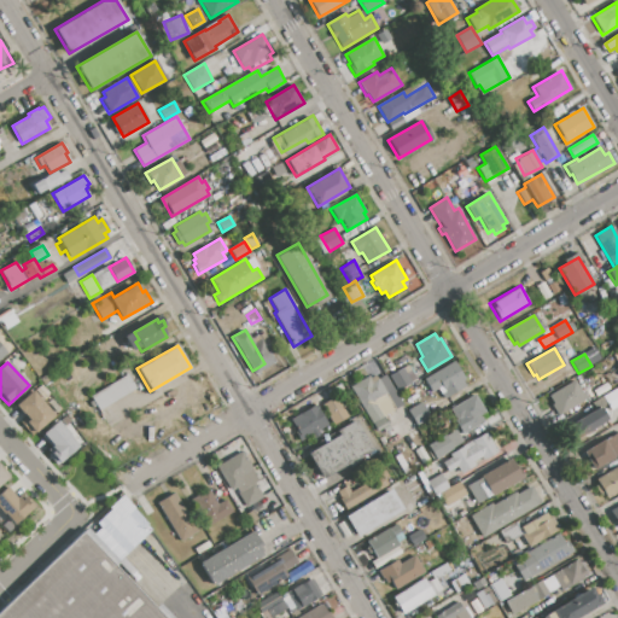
[(425,380),(455,363),(465,379),(462,380),(465,386),(448,396),(442,386),(431,392),(425,380)]
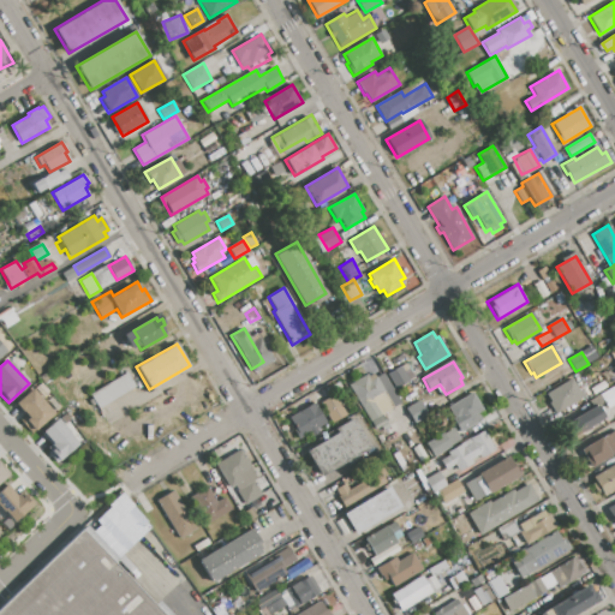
[(386,375),(406,363),(415,378),(394,390),(386,375)]
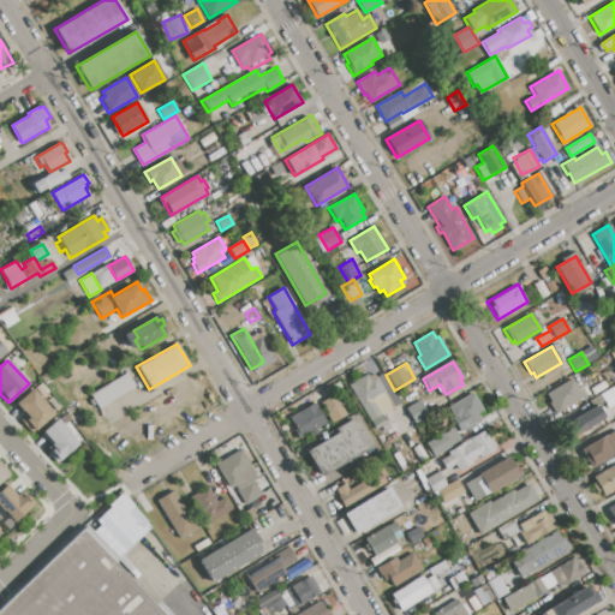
[(91,394),(127,372),(136,387),(100,408),(91,394)]
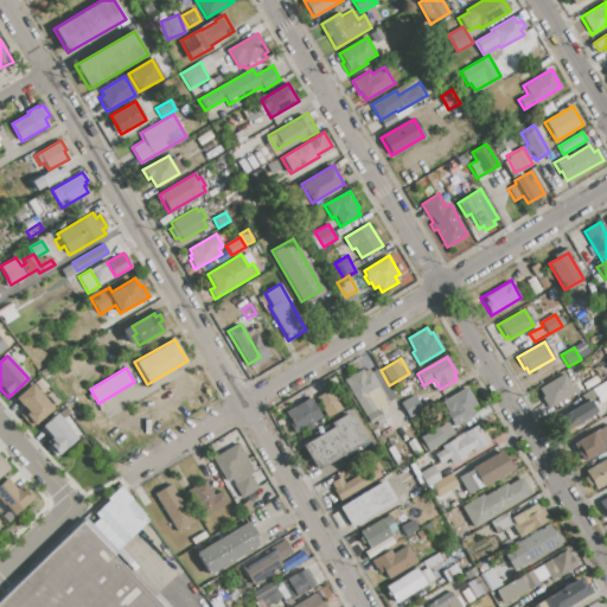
[(343,379),(362,369),(365,376),(371,372),(389,402),(377,409),(384,421),(377,425),(375,422),(369,426),(343,379)]
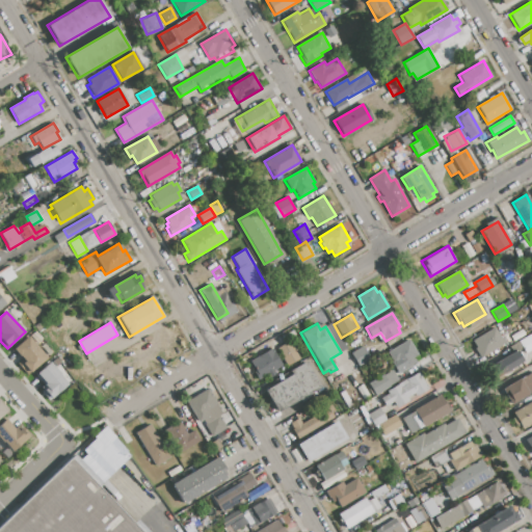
[(473,341),(495,327),(504,344),(480,358),(475,348),(477,347),(473,341)]
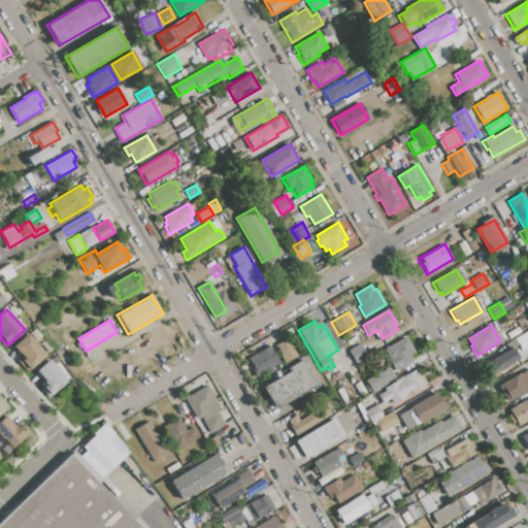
[(509,342),(527,331),(527,358),(525,360),(522,356),(519,358),(509,342)]
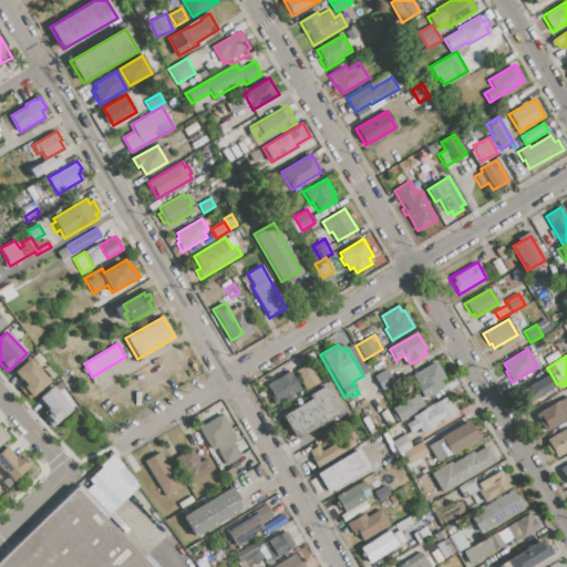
[(30,359),(49,380),(28,399),(20,390),(24,387),(13,373),(30,359)]
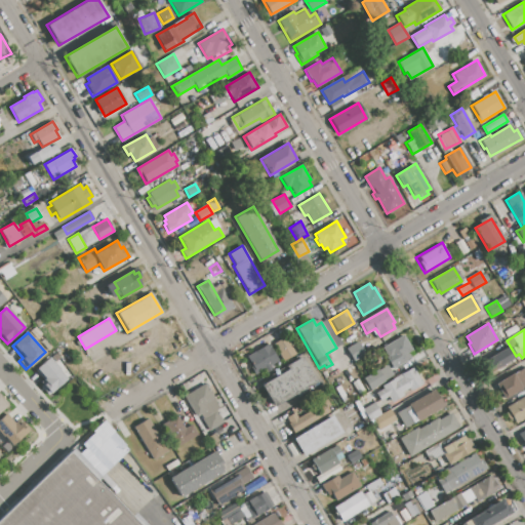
[(381,348),(403,335),(412,350),(410,352),(412,357),(394,368),(381,348)]
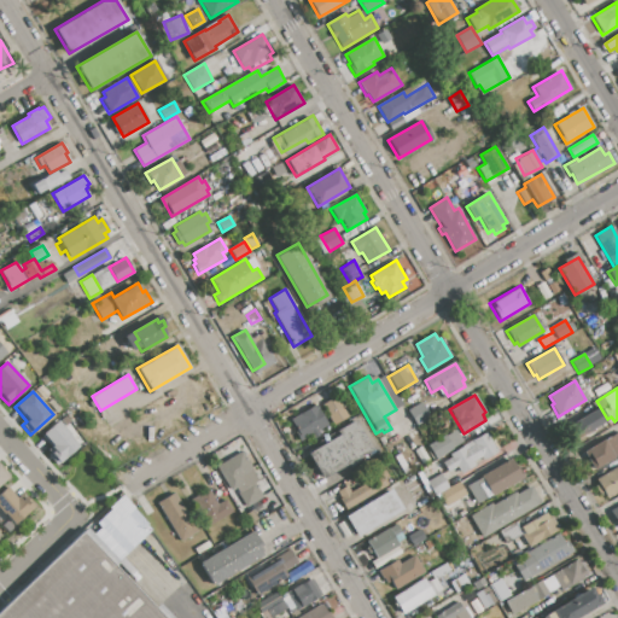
[(321,404),(337,396),(345,410),(330,419),(321,404)]
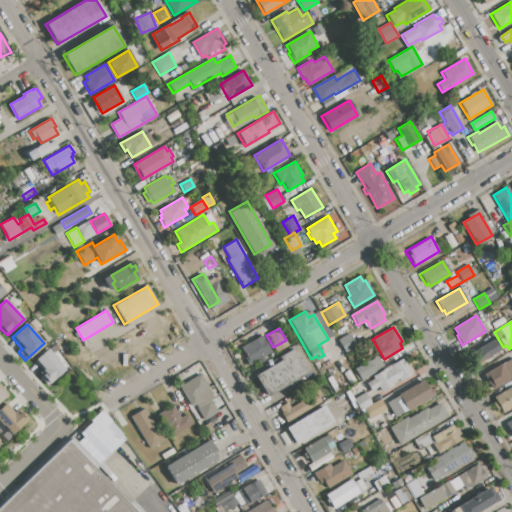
[(338,341),(348,335),(355,346),(345,353),(338,341)]
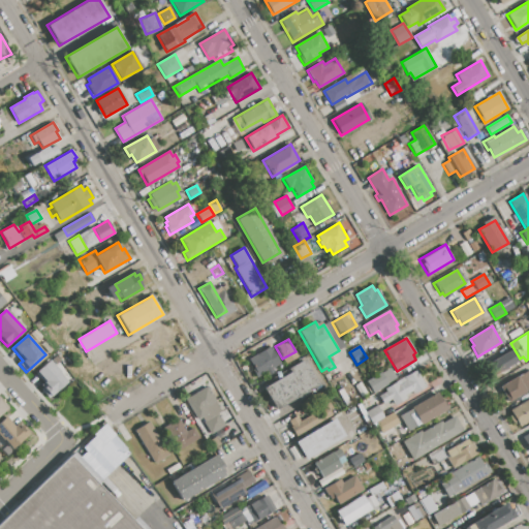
[(250,360),(270,347),(280,364),(259,376),(250,360)]
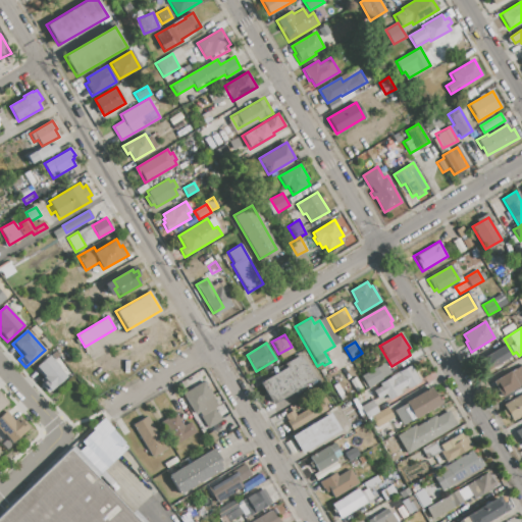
[(485,368),(513,357),(508,346),(480,357),(485,368)]
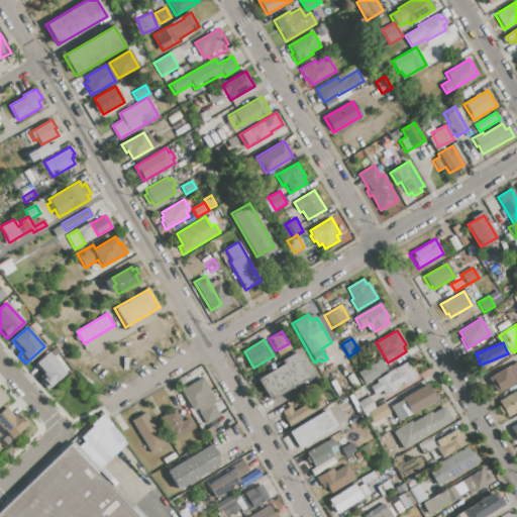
[(48,352),(66,373),(47,390),(39,381),(44,376),(34,365),(48,352)]
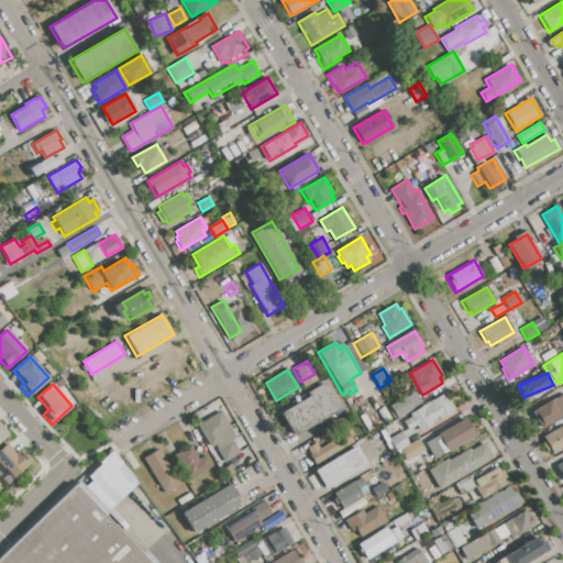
[(389,405),(405,396),(405,398),(416,392),(422,404),(397,418),(389,405)]
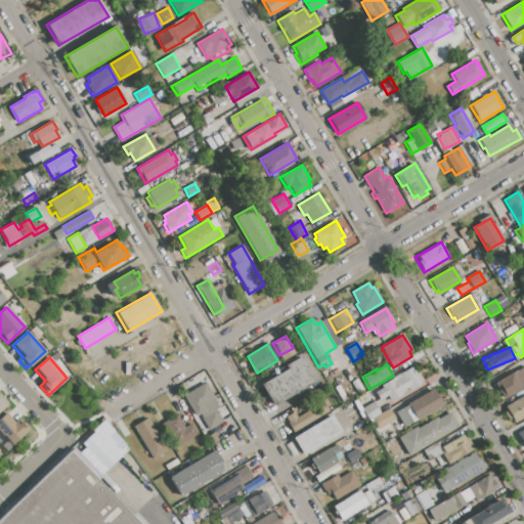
[(260,384),(288,367),(301,389),(273,405),(260,384)]
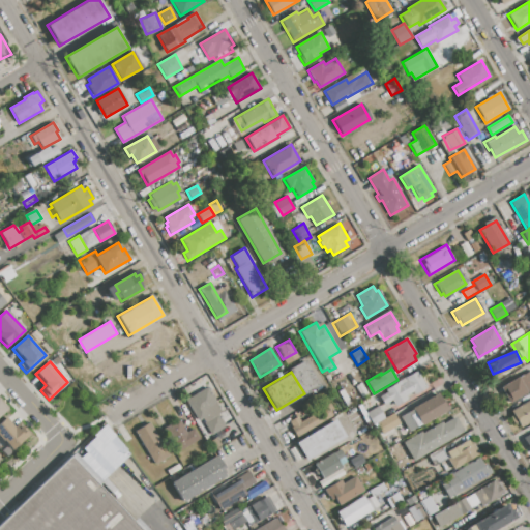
[(386,389),(416,372),(425,387),(395,406),(392,400),(383,405),(379,398),(388,392),(386,389)]
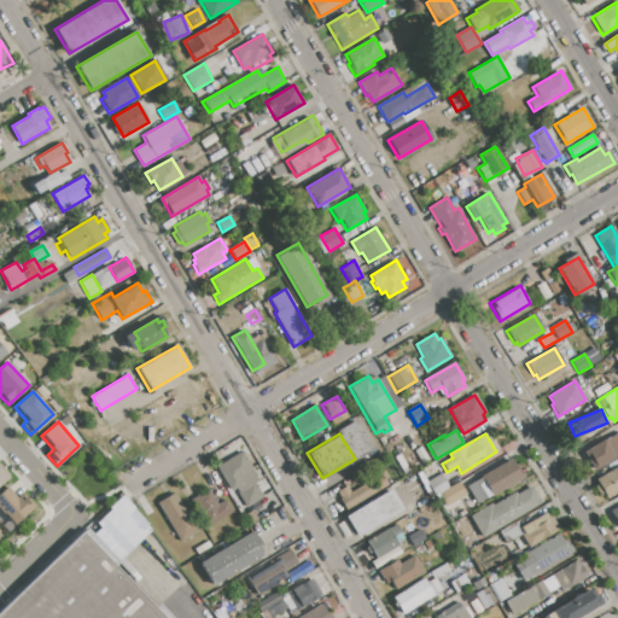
[(582,452),(605,438),(606,441),(617,433),(617,454),(614,456),(616,459),(594,471),(582,452)]
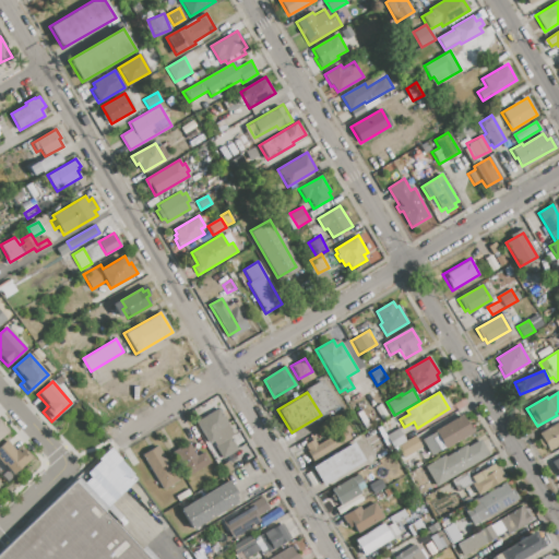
[(375,401),(380,397),(388,408),(381,412),(375,401)]
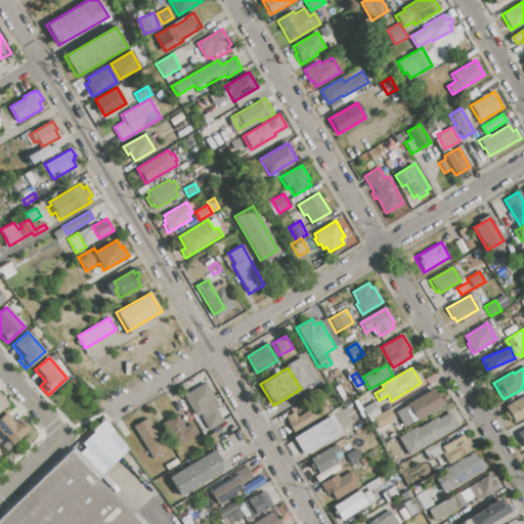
[(183,395),(204,383),(219,408),(215,410),(222,422),(208,430),(199,415),(195,417),(183,395)]
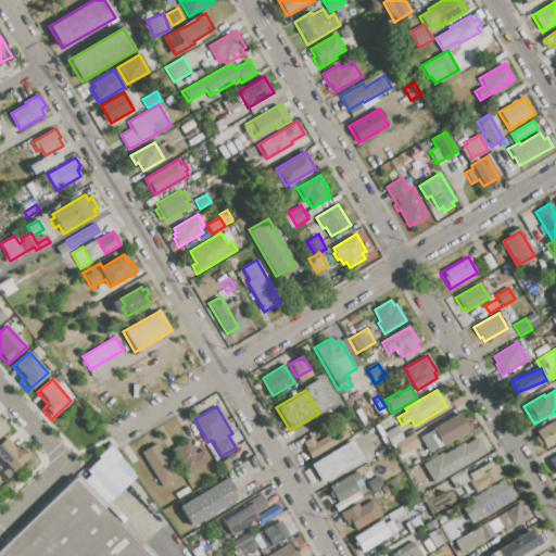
[(419,438),(462,413),(471,429),(440,447),(440,446),(428,453),(419,438)]
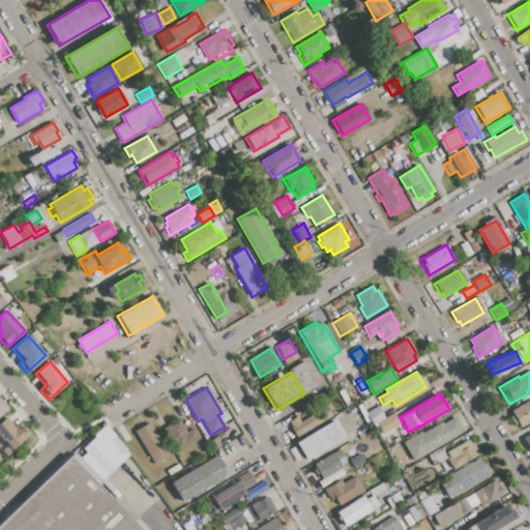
[(0,398),(8,408),(0,414),(0,398)]
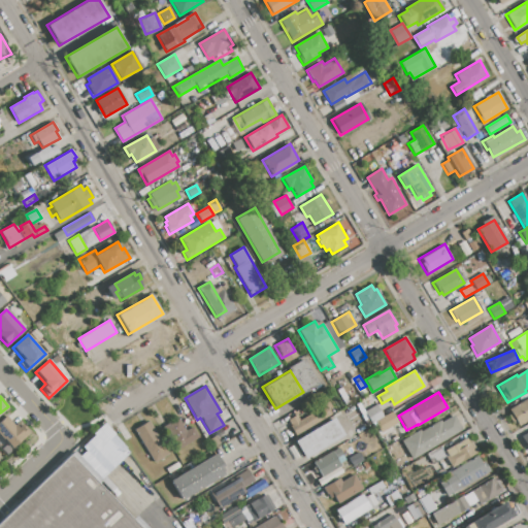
[(508,409),(527,398),(527,420),(518,426),(508,409)]
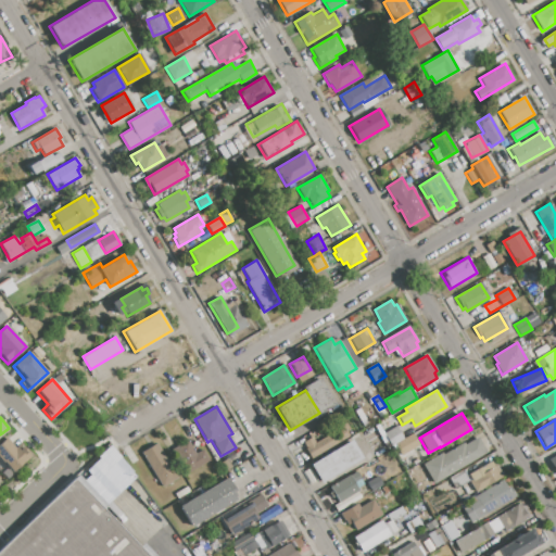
[(301,443),(310,458),(348,438),(342,426),(313,442),(311,438),(301,443)]
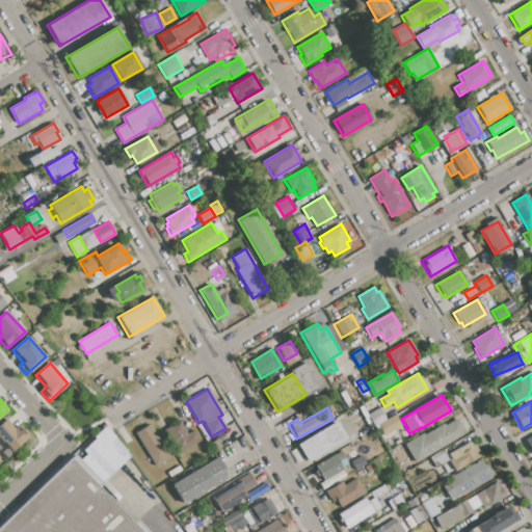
[(387,421),(381,423),(374,427),(367,415),(379,408),(387,421)]
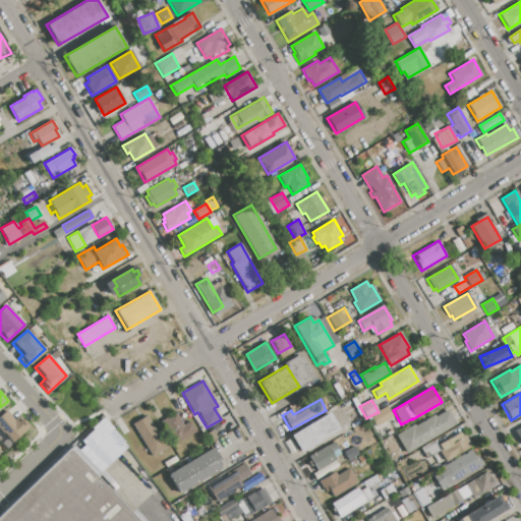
[(373,414),(379,412),(388,406),(393,416),(380,424),(373,414)]
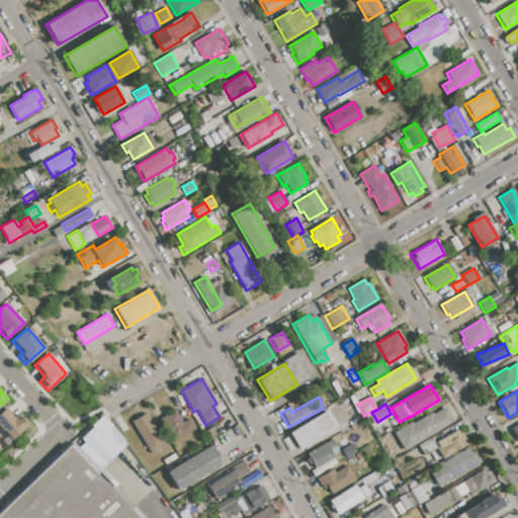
[(393,433),(412,422),(410,419),(417,416),(419,420),(431,413),(433,415),(446,408),(454,422),(403,451),(393,433)]
